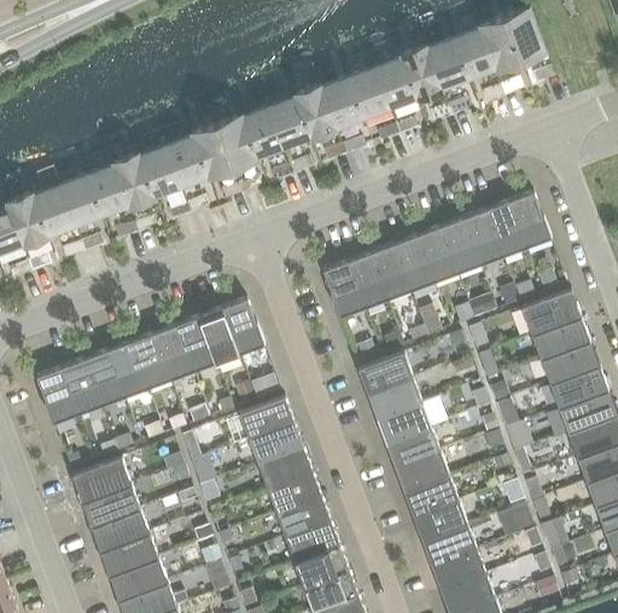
[(529,9),(503,18),(520,64),(546,54),(529,9)]
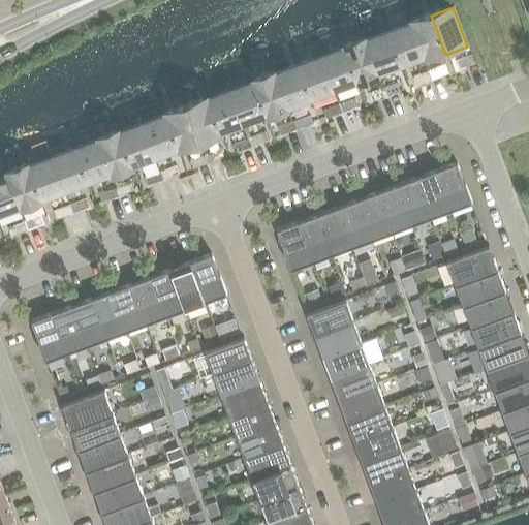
[(445,55),(431,16),(409,24),(410,26),(423,61),(424,63),(445,55)]
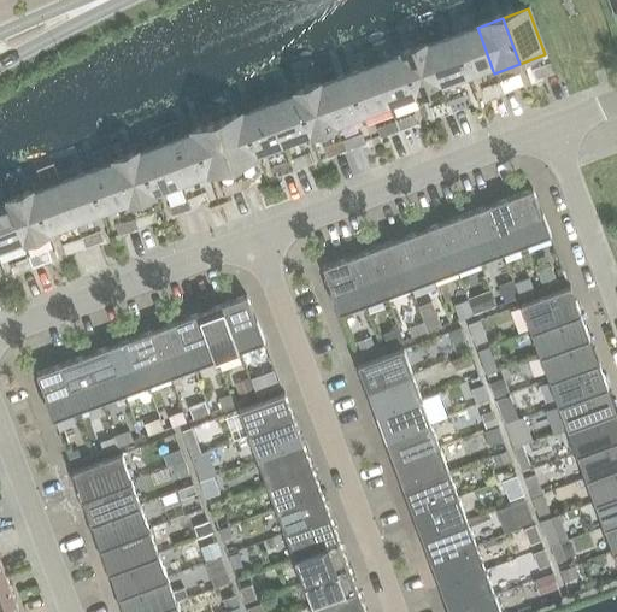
[(493,71),(479,30),(452,40),(468,81),(493,71)]
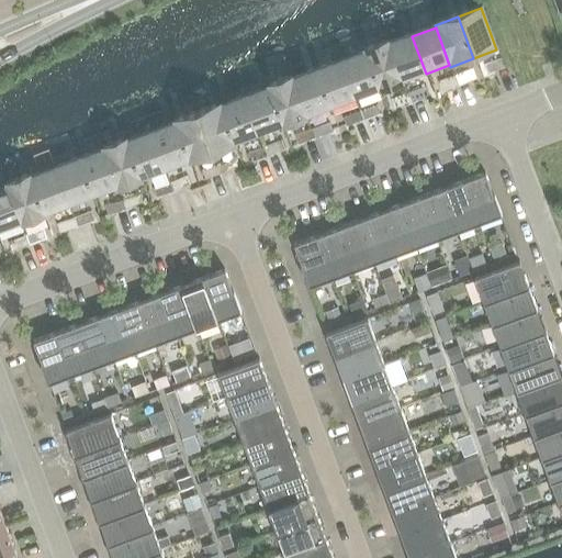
[(426,74),(412,36),(388,45),(402,82),(426,74)]
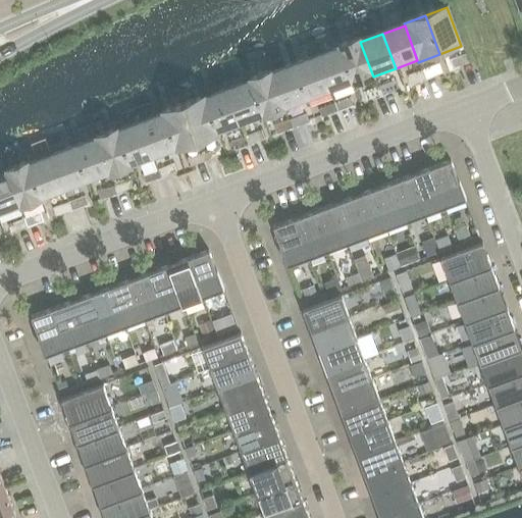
[(373,76),(360,42),(360,40),(337,48),(338,50),(351,85),(352,87),(374,79),(373,76)]
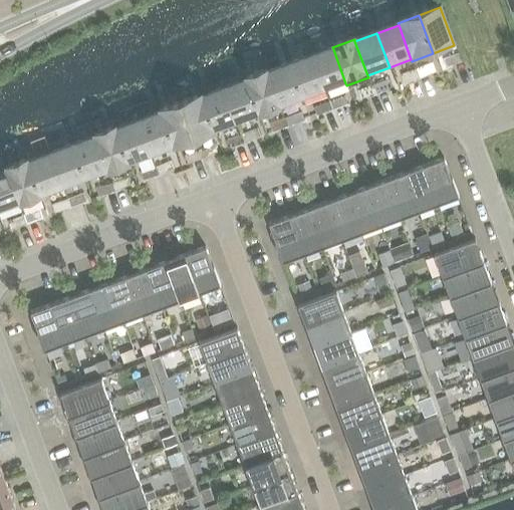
[(333,49),(311,58),(323,91),(345,83),(333,49)]
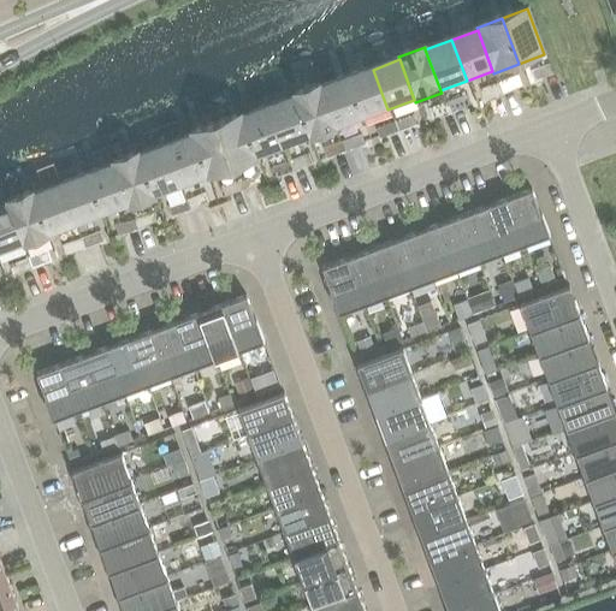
[(549,67),(529,75),(533,85),(554,78),(549,67)]
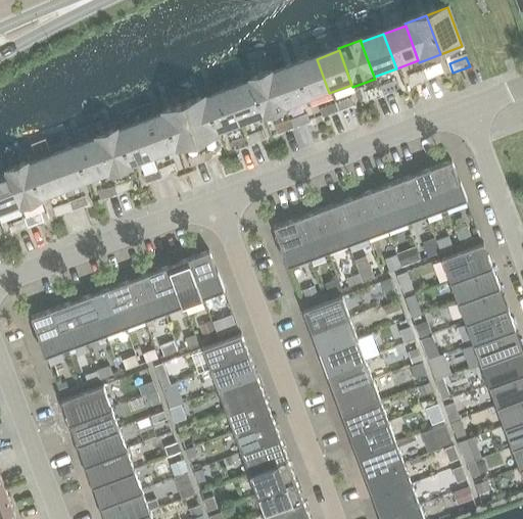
[(317,59),(294,67),(306,101),(329,93),(317,59)]
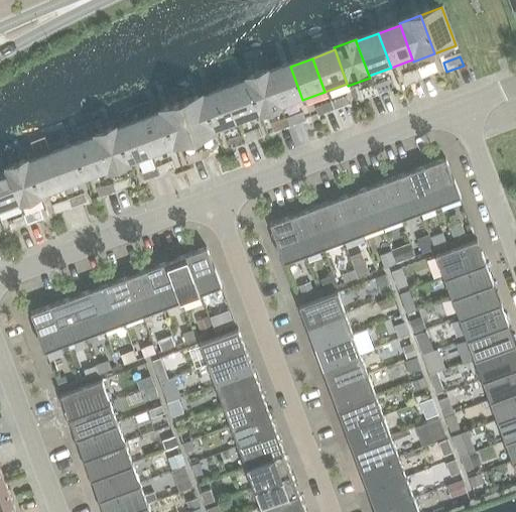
[(290,67),(268,75),(280,109),(302,100),(290,67)]
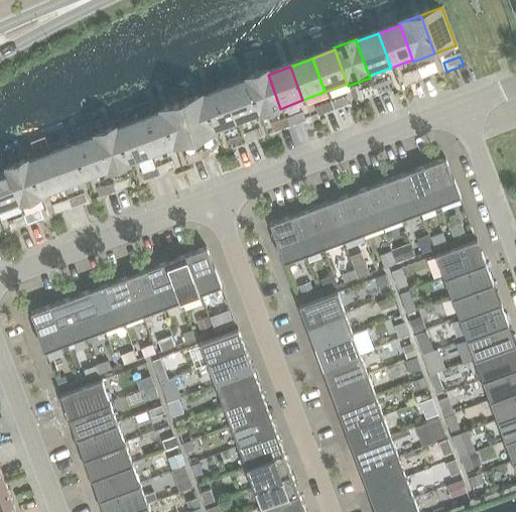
[(417,73),(420,82),(436,76),(433,67),(417,73)]
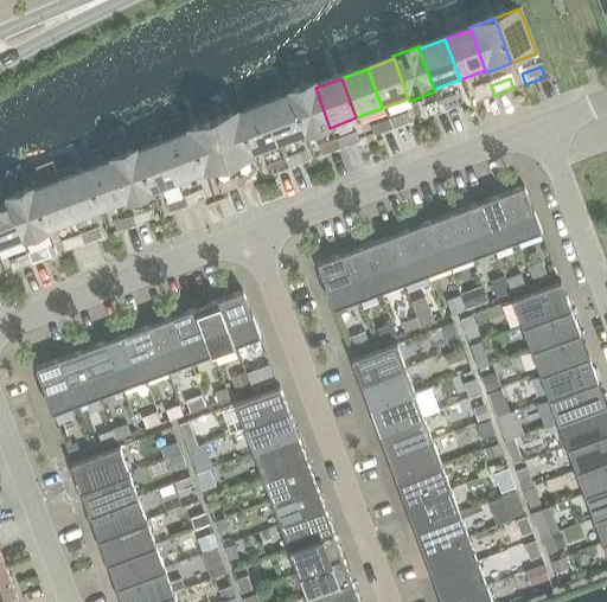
[(289,97),(304,138),(305,140),(331,130),(330,128),(315,88),(314,85),(288,95),(289,97)]
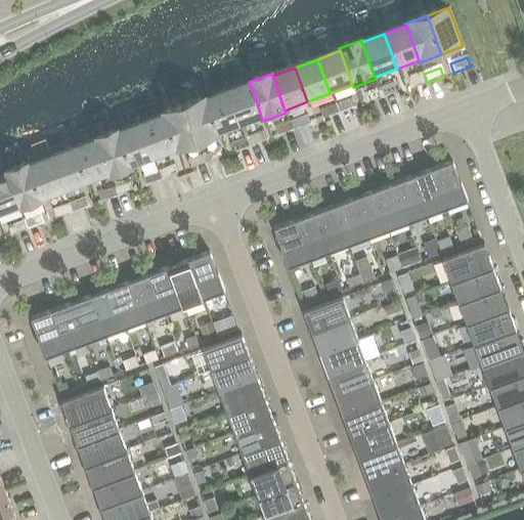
[(427,83),(424,74),(407,79),(410,89),(427,83)]
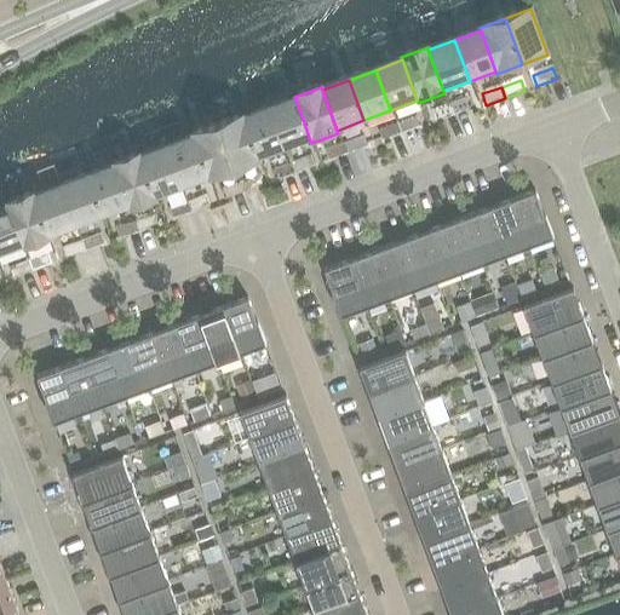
[(449,105),(453,118),(472,110),(469,98),(449,105)]
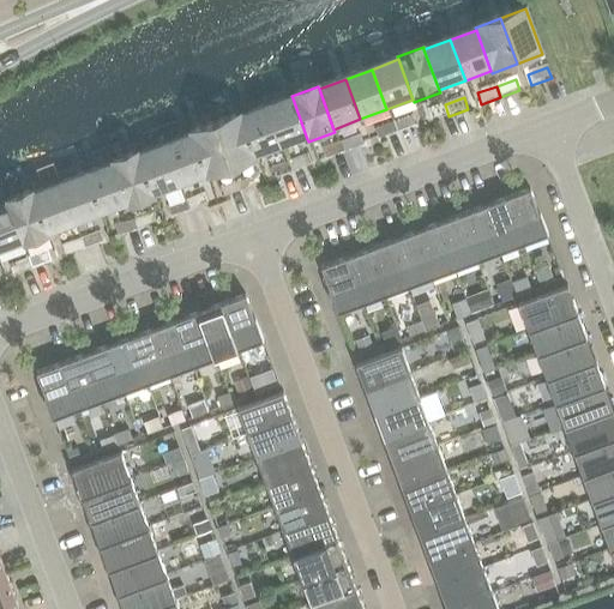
[(293,98),(266,108),(282,149),(307,139),(293,98)]
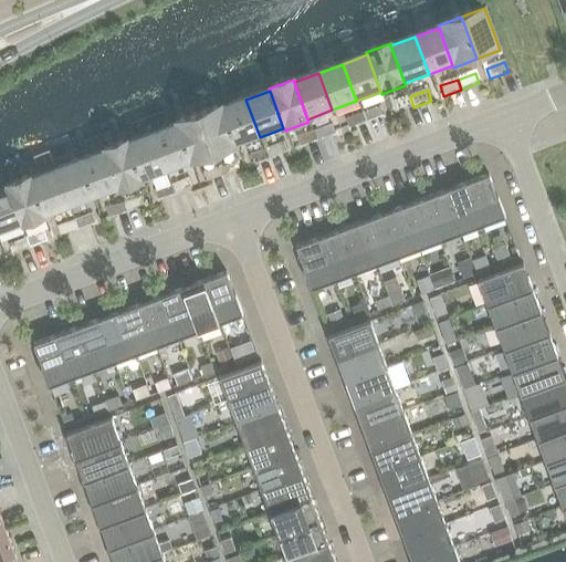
[(413,107),(410,96),(392,103),(396,114),(413,107)]
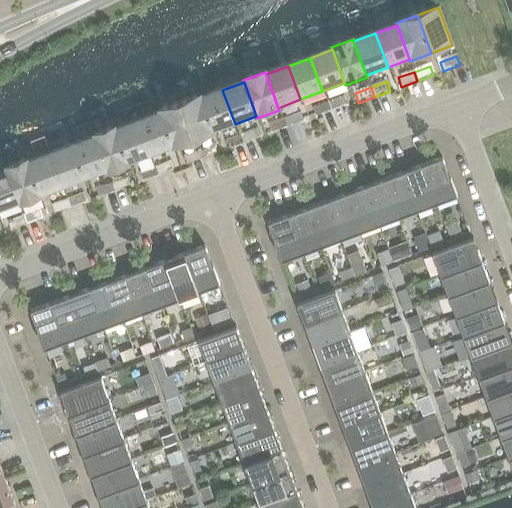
[(222,90),(200,98),(213,132),(235,124),(222,90)]
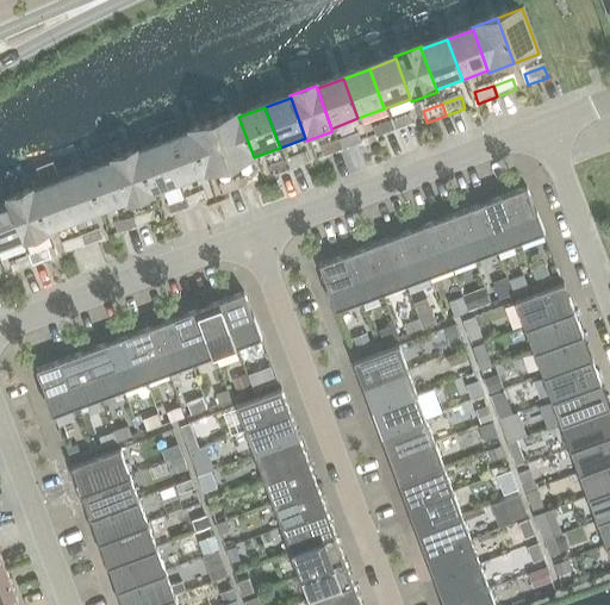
[(238,114),(213,124),(230,169),(255,160),(254,157),(238,117),(238,114)]
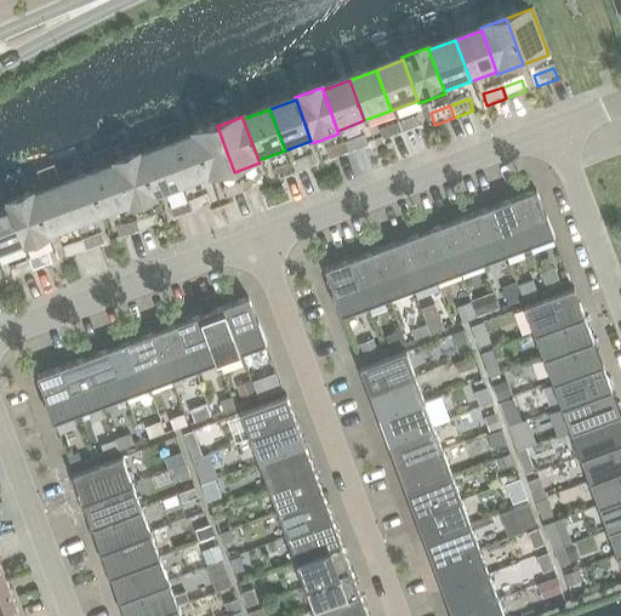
[(397,126),(402,137),(420,130),(416,119),(397,126)]
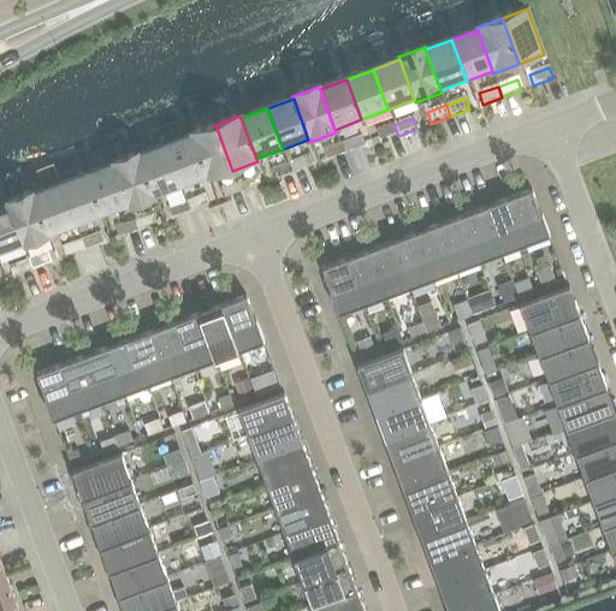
[(190,135),(190,137),(206,177),(207,181),(232,171),(215,125),(190,135)]
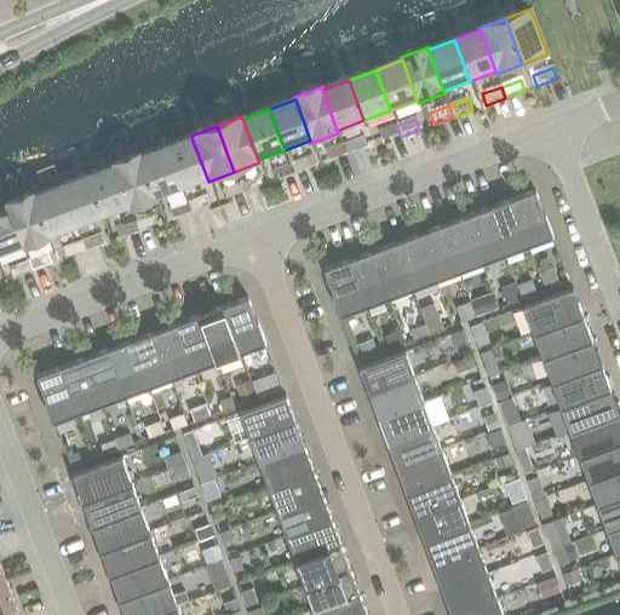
[(401,137),(396,126),(377,133),(382,144),(401,137)]
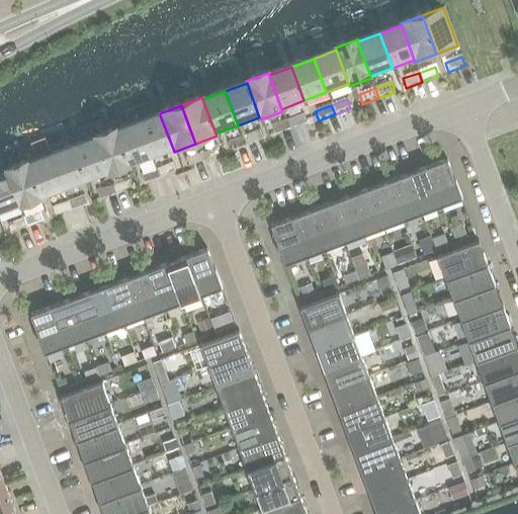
[(139,123),(151,158),(173,149),(160,115),(139,123)]
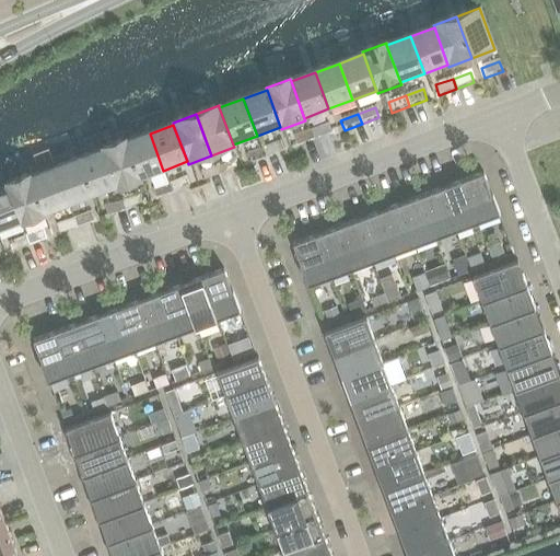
[(310,131),(314,141),(331,135),(327,125),(310,131)]
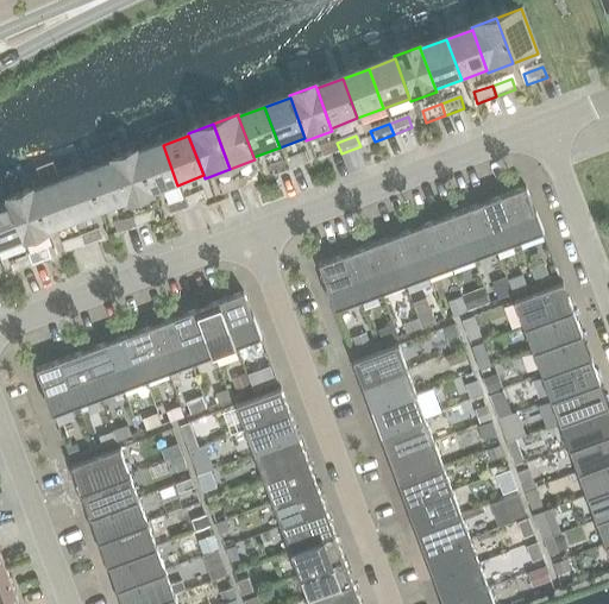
[(341,153),(337,143),(318,150),(322,161),(341,153)]
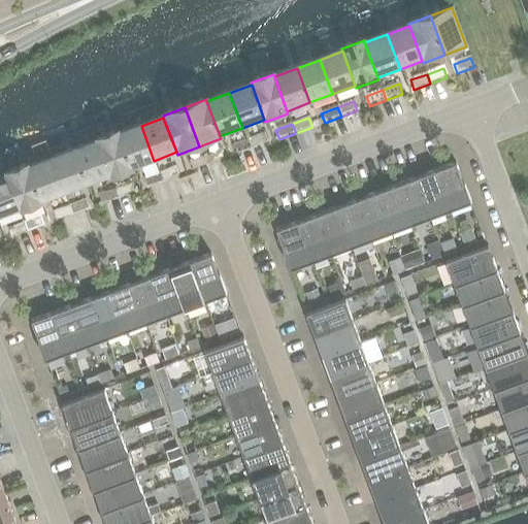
[(141,126),(119,134),(131,169),(154,161),(141,126)]
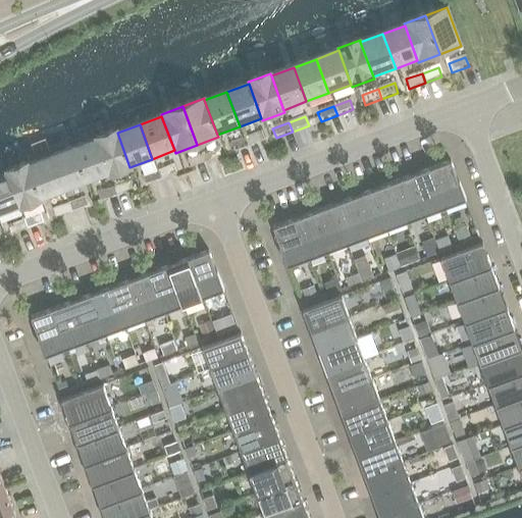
[(95,141),(108,175),(109,177),(131,169),(129,167),(117,133),(116,131),(94,139),(95,141)]
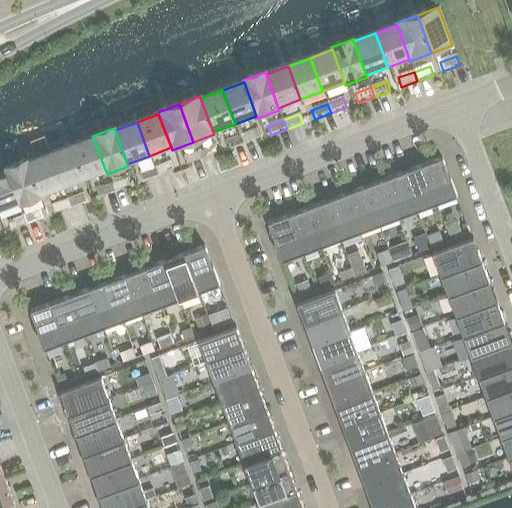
[(239,136),(243,146),(259,140),(255,130),(239,136)]
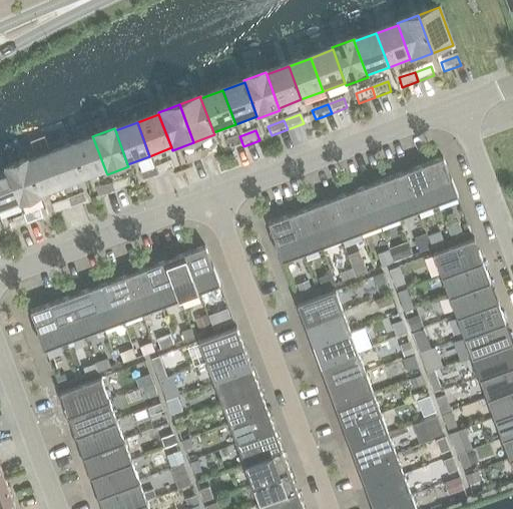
[(243,146),(239,136),(223,142),(227,152),(243,146)]
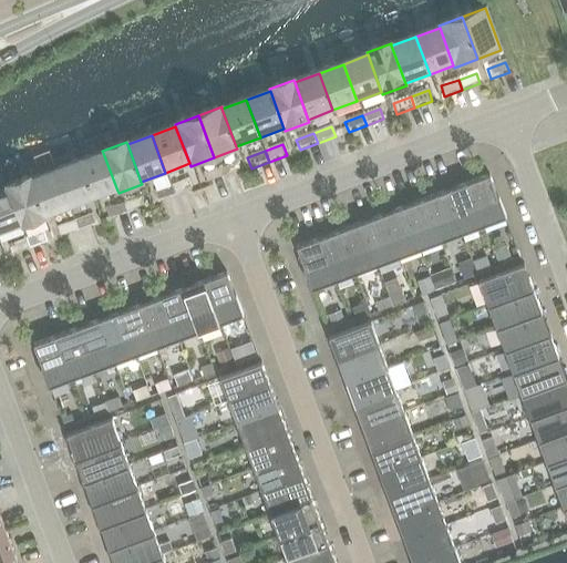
[(103,153),(79,162),(93,200),(117,191),(103,153)]
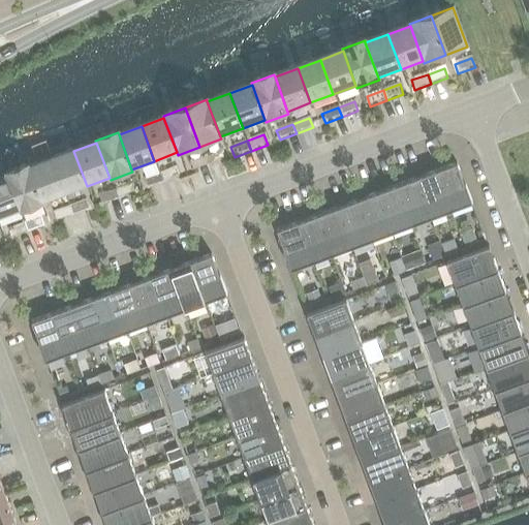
[(73,151),(51,160),(64,194),(87,186),(73,151)]
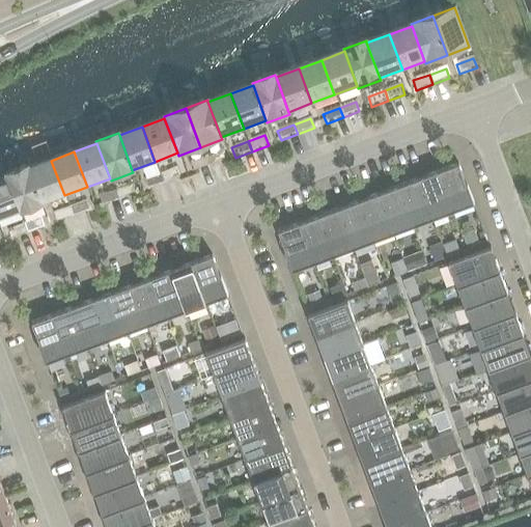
[(204,158),(207,168),(224,162),(221,151),(204,158)]
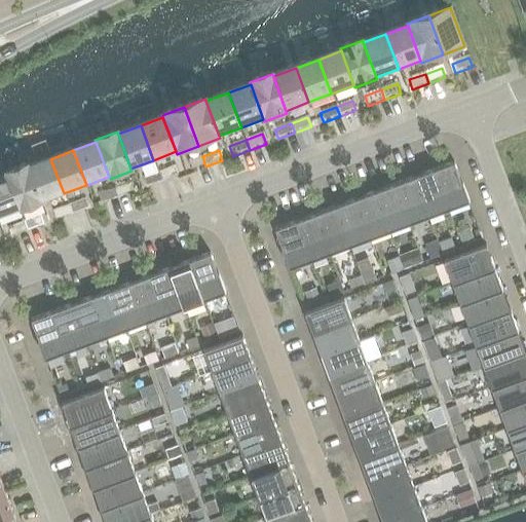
[(205,166),(202,156),(186,162),(189,172),(205,166)]
